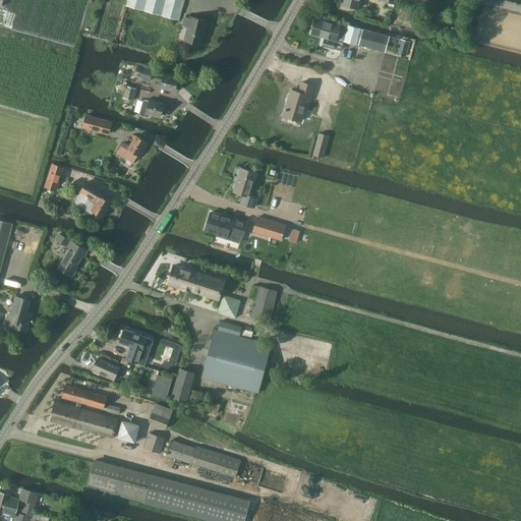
[(179,20),(184,0),(126,0),(125,6),(179,20)]
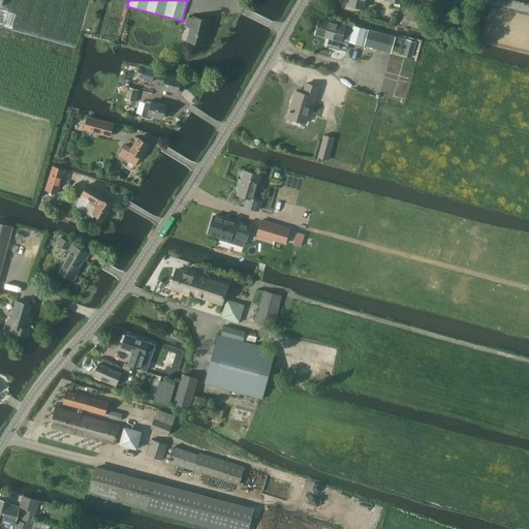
[(347,0),(347,4),(365,8),(367,0),(391,0),(401,2),(401,0),(347,0)]
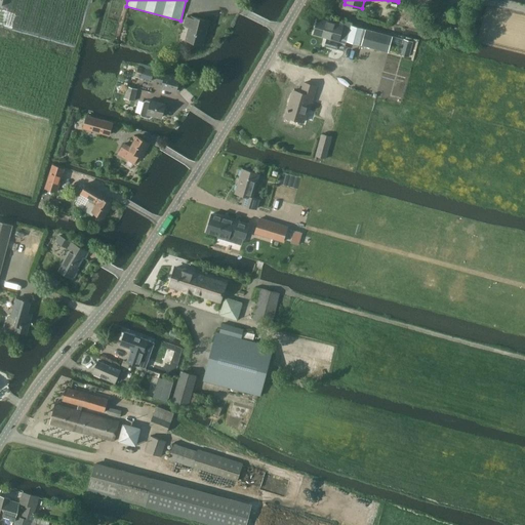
[(432,0),(428,0),(423,9),(431,13),(437,2),(432,0)]
